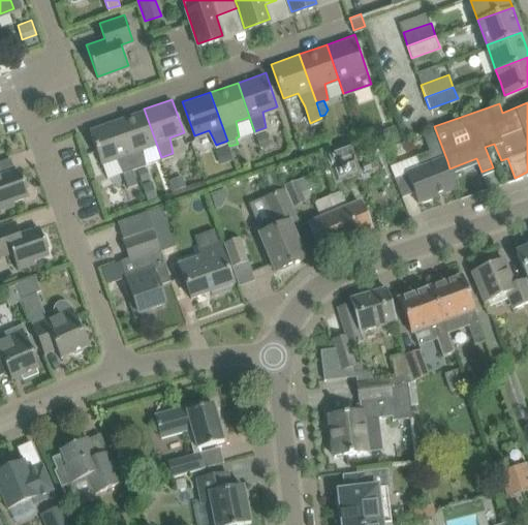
[(144,109),(117,118),(134,167),(146,163),(143,148),(155,143),(160,158),(161,157),(144,109)]
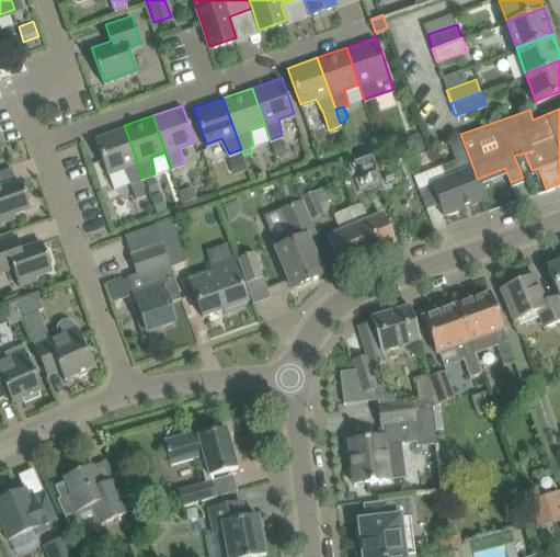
[(143,178),(124,125),(94,136),(107,172),(122,167),(130,181),(143,178)]
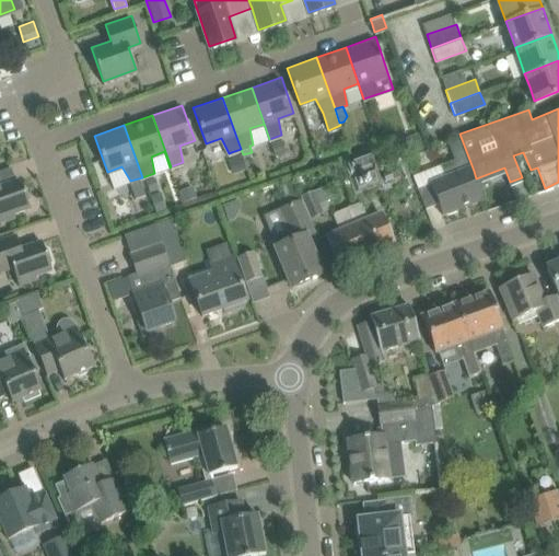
[(377,141),(372,128),(358,134),(363,147),(377,141)]
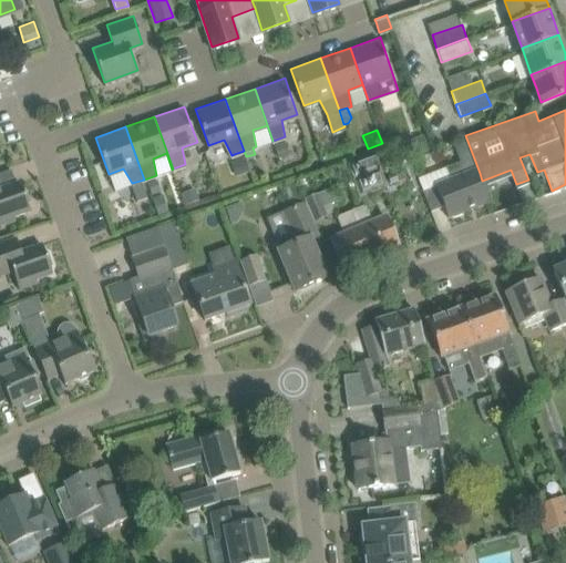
[(422,135),(408,141),(412,155),(428,150),(422,135)]
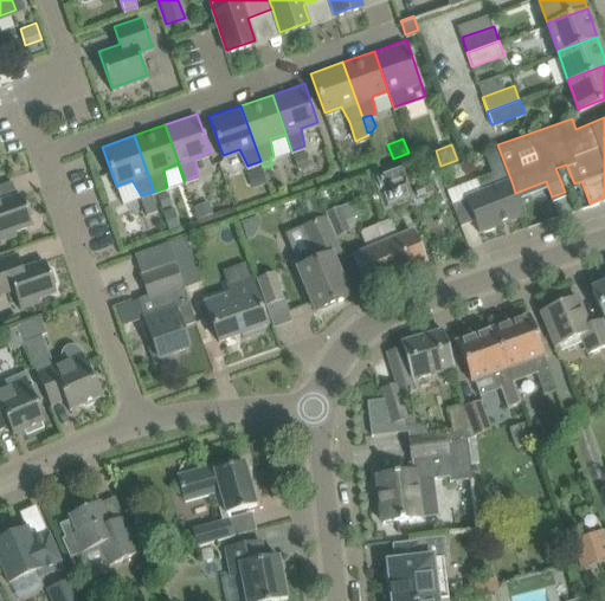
[(513,185),(497,144),(484,150),(491,169),(476,175),(482,188),(451,200),(459,221),(474,217),(478,228),(482,227),(484,228),(494,225),(496,221),(522,211),(515,193),(513,185)]
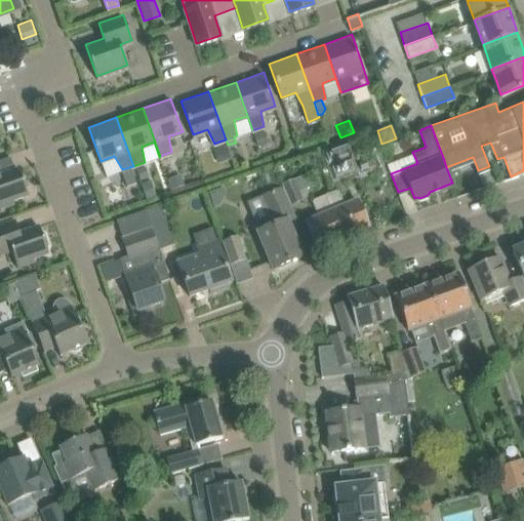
[(268,141),(264,128),(253,132),(257,144),(268,141)]
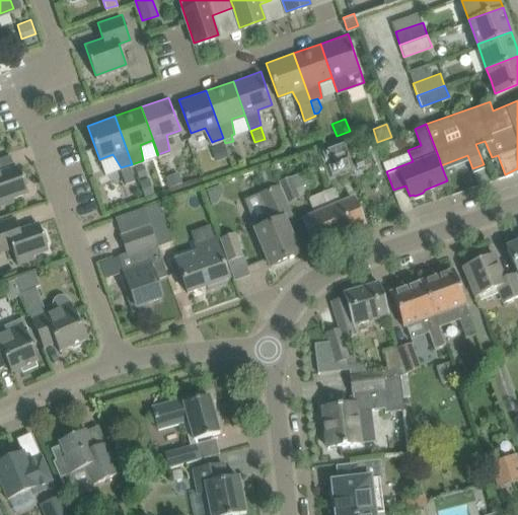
[(344,136),(347,143),(356,140),(357,143),(365,140),(361,130),(344,136)]
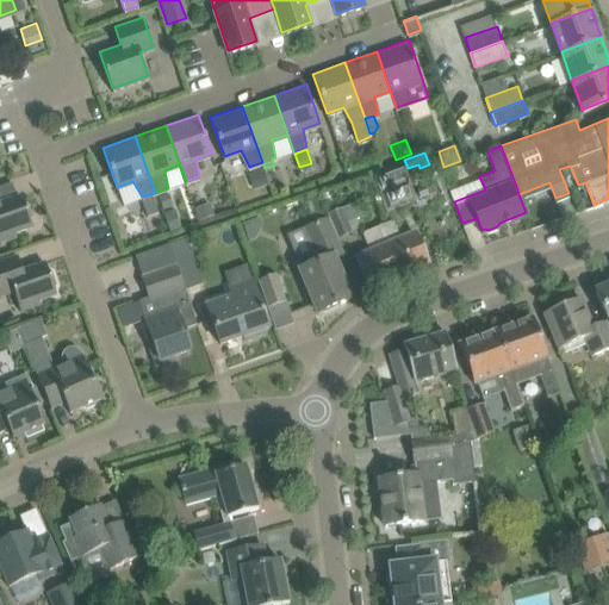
[(373,173),(380,191),(387,210),(415,198),(416,200),(426,197),(416,172),(409,174),(403,161),(373,173)]
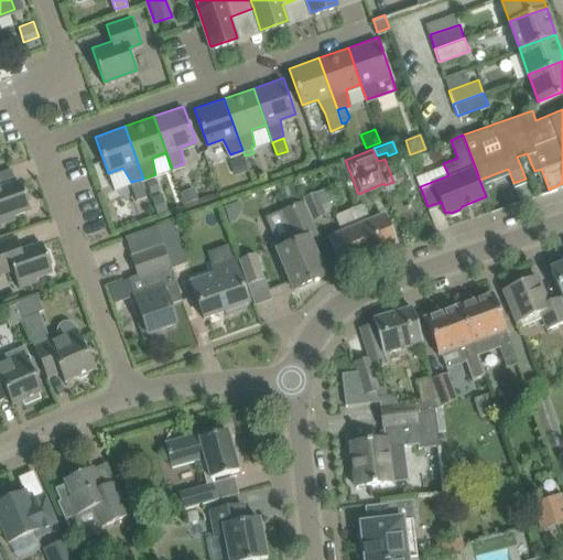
[(393,157),(397,167),(399,167),(403,178),(407,176),(409,185),(414,183),(412,175),(412,174),(408,160),(407,161),(403,153),(393,157)]
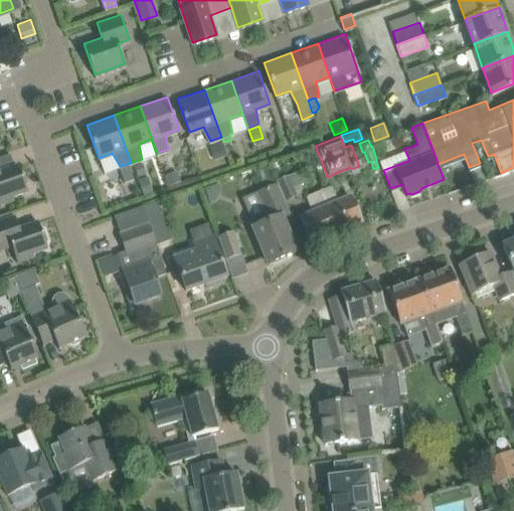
[(224,151),(221,141),(210,146),(213,155),(224,151)]
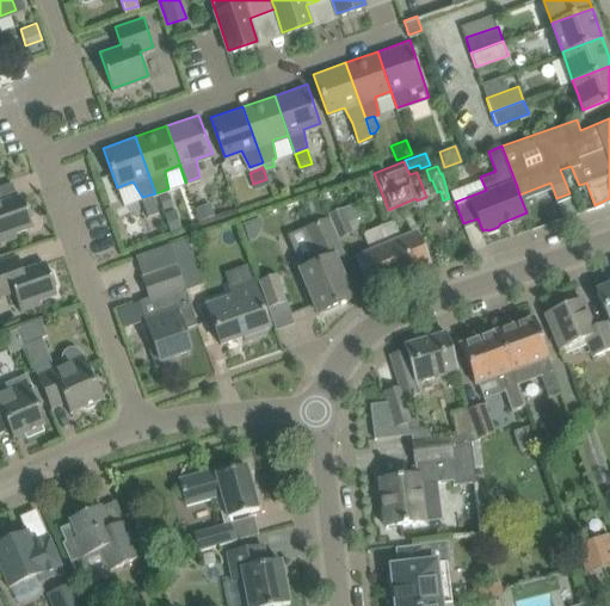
[(162,209),(173,205),(168,192),(159,196),(162,209)]
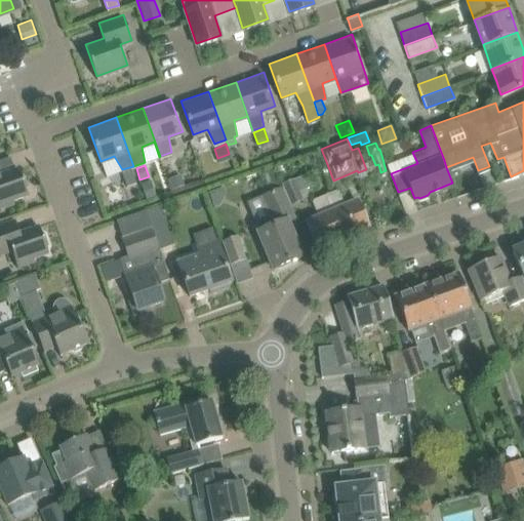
[(273,165),(263,168),(267,179),(277,175),(273,165)]
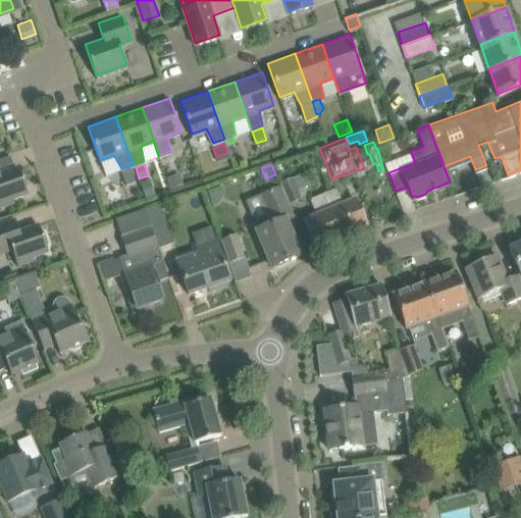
[(0,204),(13,200),(12,197),(28,192),(25,186),(28,183),(23,171),(20,170),(18,165),(0,171),(0,204)]
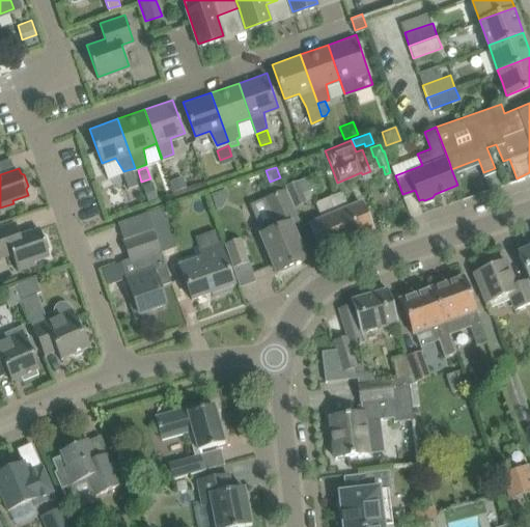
[(497,169),(483,174),(487,188),(502,184),(497,169)]
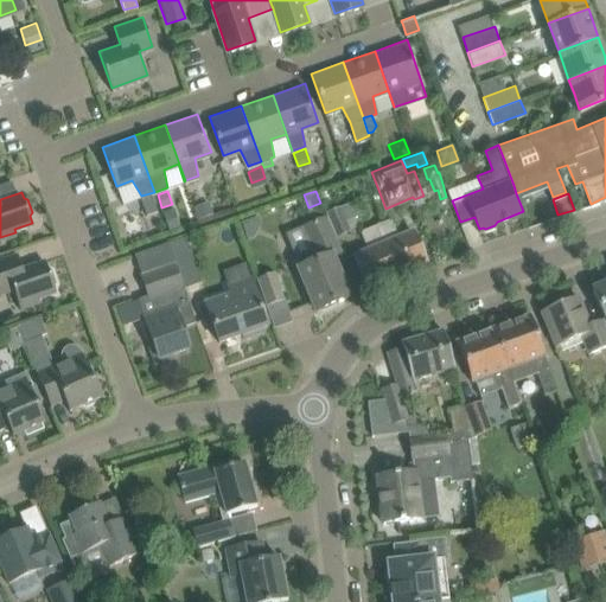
[(153,196),(142,199),(147,212),(158,207),(153,196)]
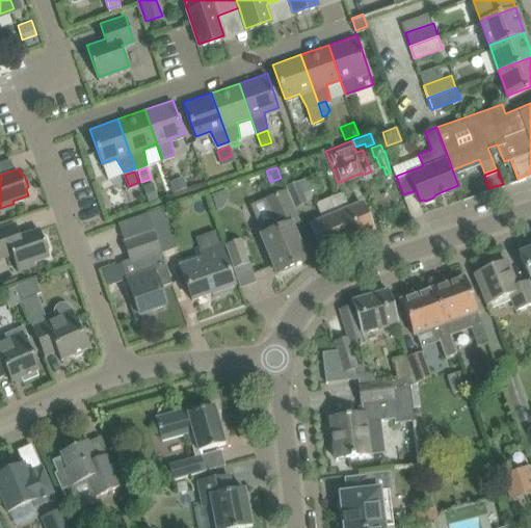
[(287,188),(284,189),(290,206),(314,195),(311,188),(315,187),(310,174),(286,184),(287,188)]
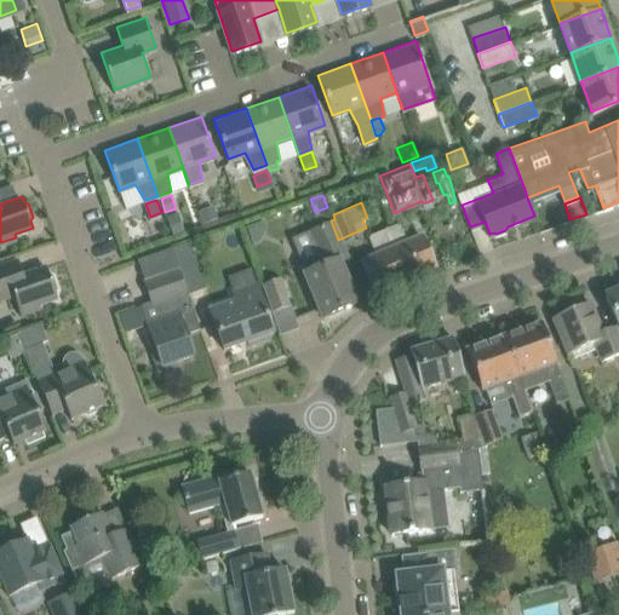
[(211,203),(198,208),(202,220),(216,214),(211,203)]
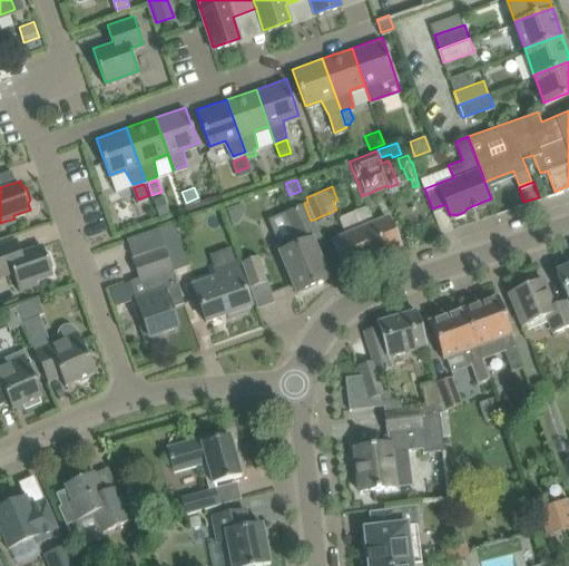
[(163,194),(153,197),(159,216),(169,212),(163,194)]
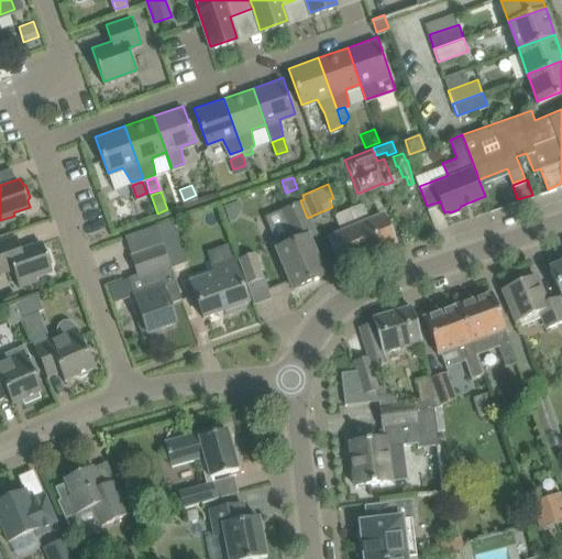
[(222,205),(229,221),(234,219),(241,206),(239,199),(222,205)]
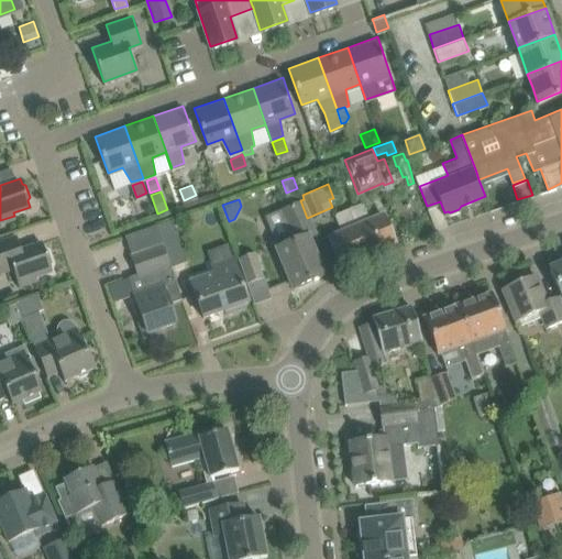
[(307,218),(300,200),(279,209),(288,232),(273,239),(278,252),(276,252),(281,262),(283,261),(294,285),(322,273),(307,237),(313,233),(307,218)]
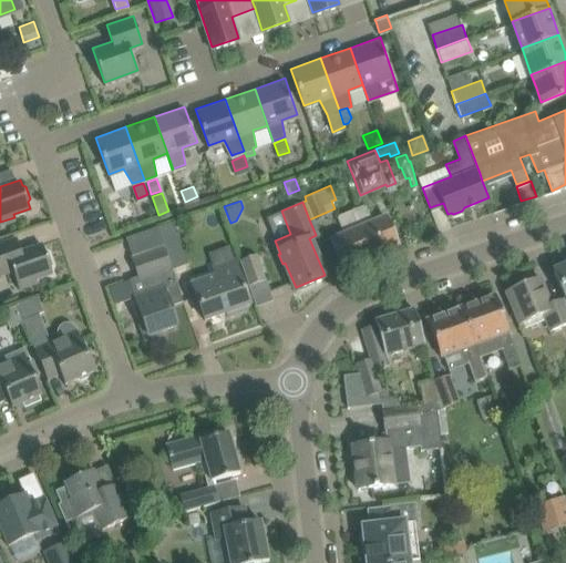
[(363,203),(350,208),(371,256),(381,252),(398,244),(386,213),(363,222),(361,218),(369,215),(363,203)]
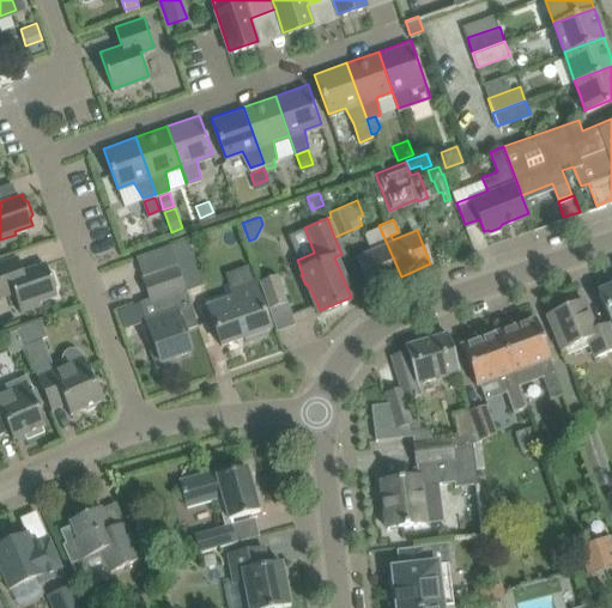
[(401,277),(379,225),(363,231),(369,245),(377,242),(380,245),(357,255),(371,289),(389,281),(391,281),(401,277)]
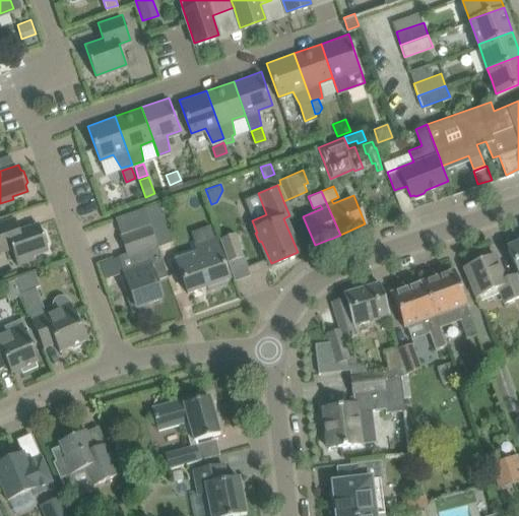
[(144,207),(148,219),(164,213),(159,202),(144,207)]
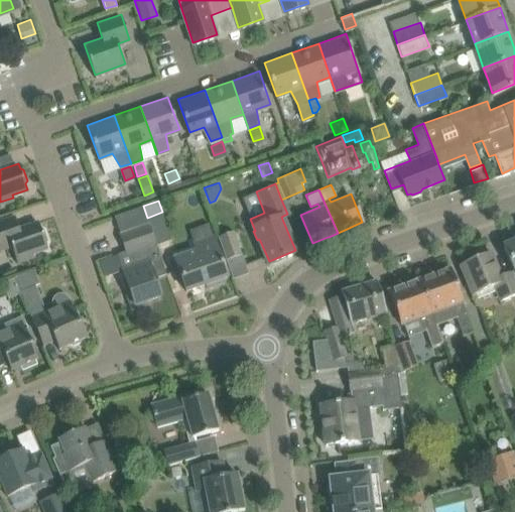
[(14,214),(0,219),(0,248),(11,244),(17,260),(33,254),(32,251),(47,246),(45,241),(47,238),(43,227),(40,226),(38,220),(19,227),(14,214)]
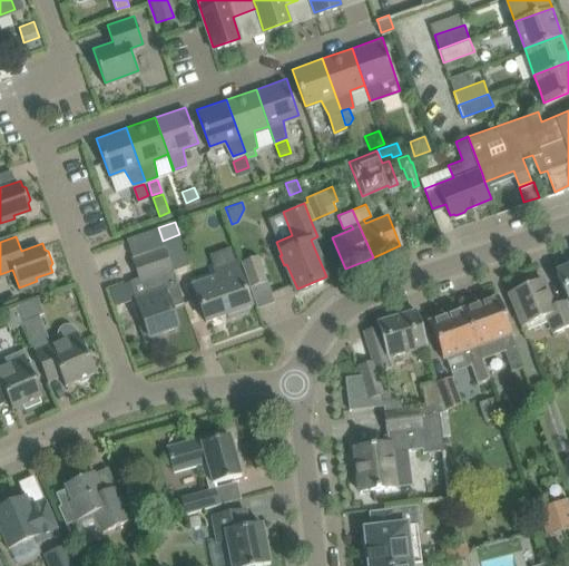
[(251,303),(243,282),(237,266),(231,244),(209,252),(214,264),(212,264),(215,274),(193,283),(198,298),(205,319),(226,311),(228,315),(248,308),(246,304),(251,303)]
